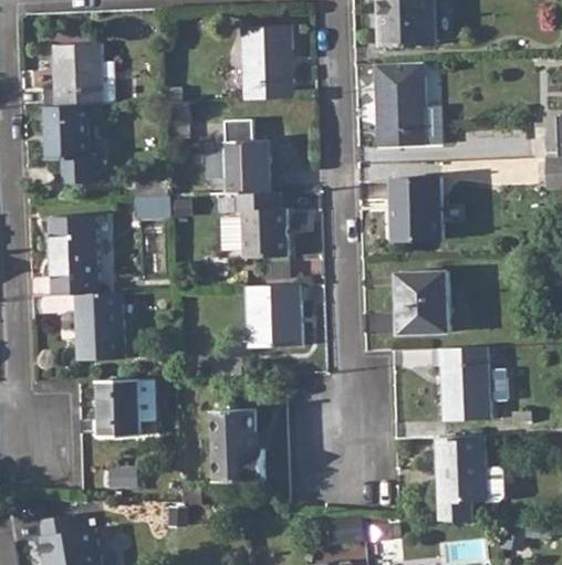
[(432,0),(375,0),(378,46),(434,45),(432,0)]
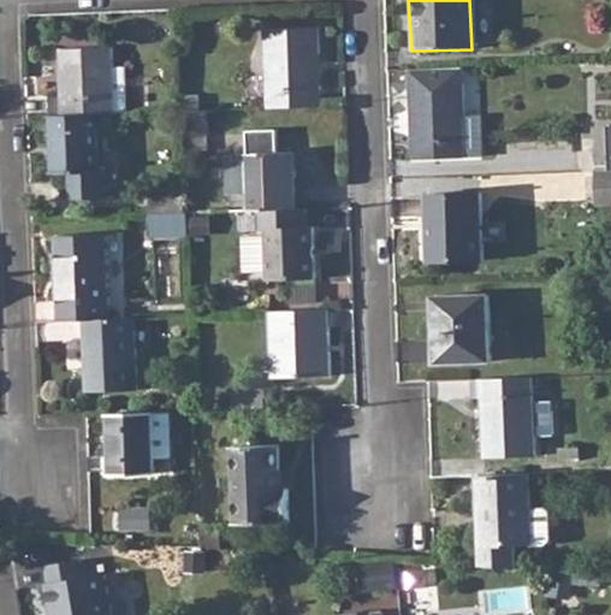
[(261,30),(265,108),(319,107),(315,28),(261,30)]
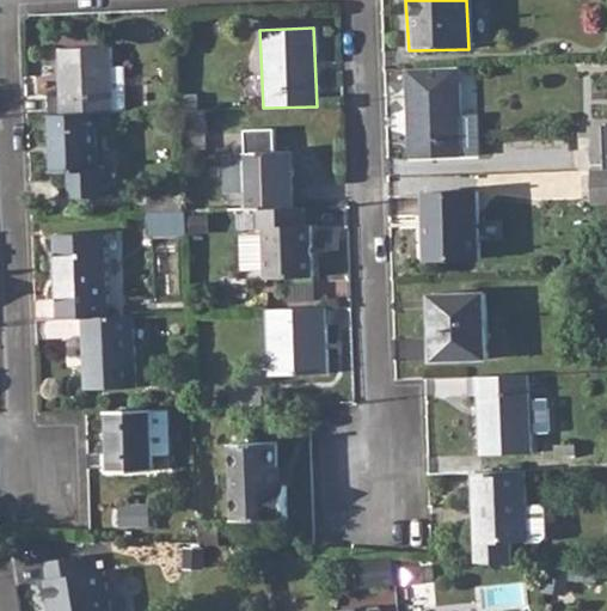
[(46,97),(47,115),(108,114),(123,112),(121,66),(109,66),(108,48),(56,49),(57,97),(46,97)]
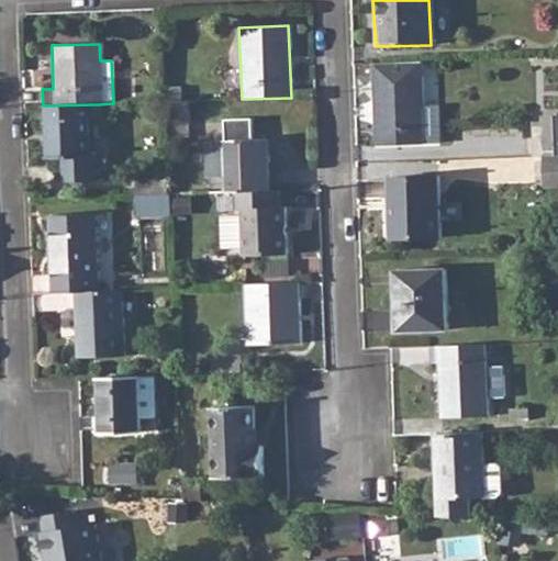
[(419,62),(370,65),(374,145),(422,145),(422,143),(437,143),(435,107),(420,107),(419,62)]
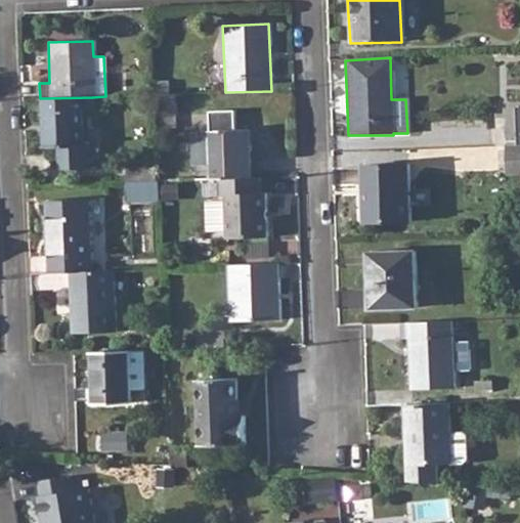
[(168,94),(153,95),(153,115),(169,115),(168,94)]
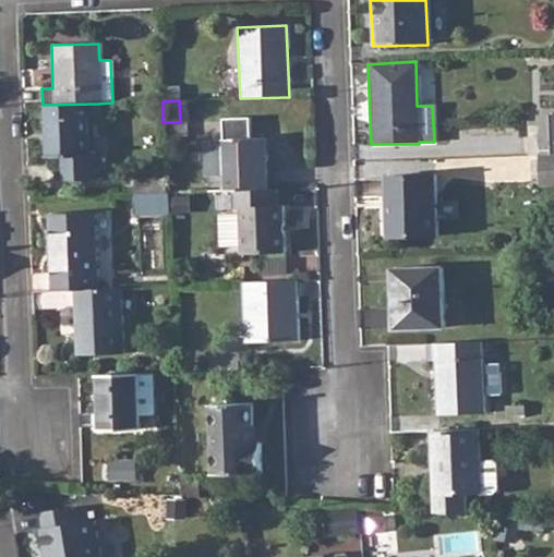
[(98,104),(43,105),(45,156),(60,156),(61,179),(94,179),(93,154),(101,154),(98,104)]
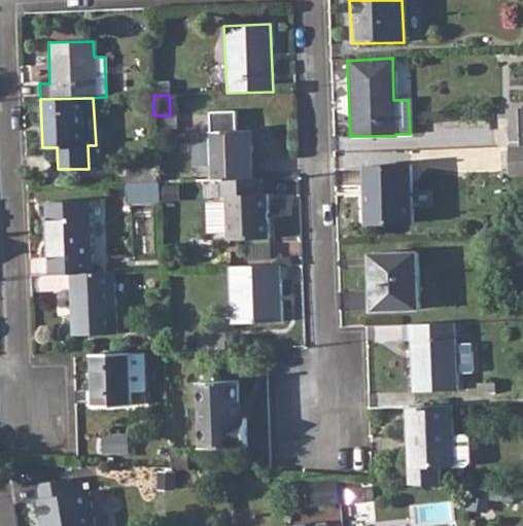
[(496,132),(496,147),(502,147),(522,146),(522,109),(506,111),(506,132),(496,132)]
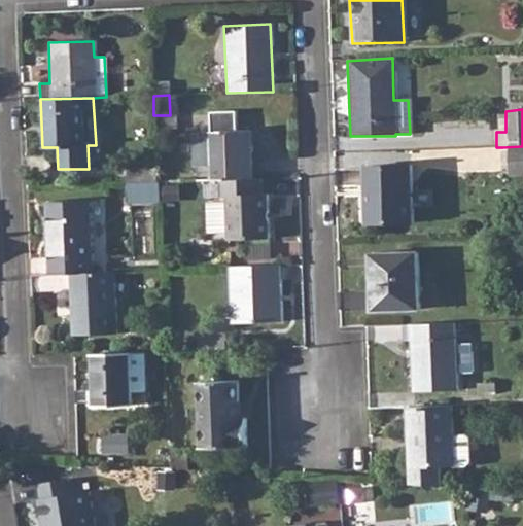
[(193,135),(195,164),(210,164),(211,180),(217,180),(249,178),(246,130),(209,131),(208,134),(193,135)]
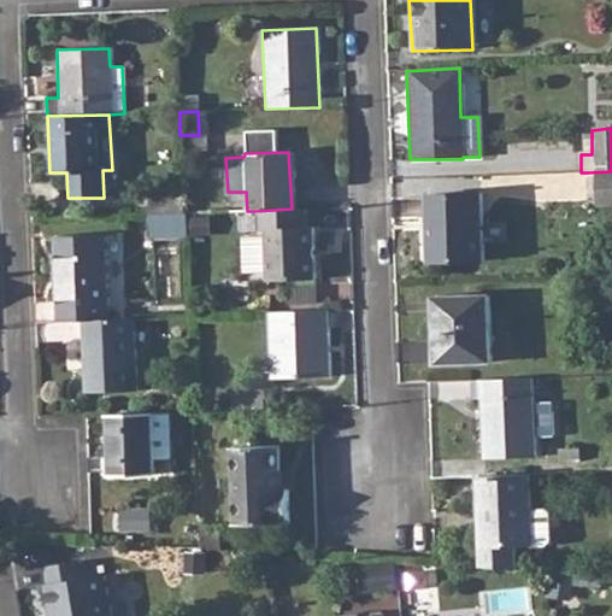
[(611,171),(588,172),(592,205),(611,204),(611,171)]
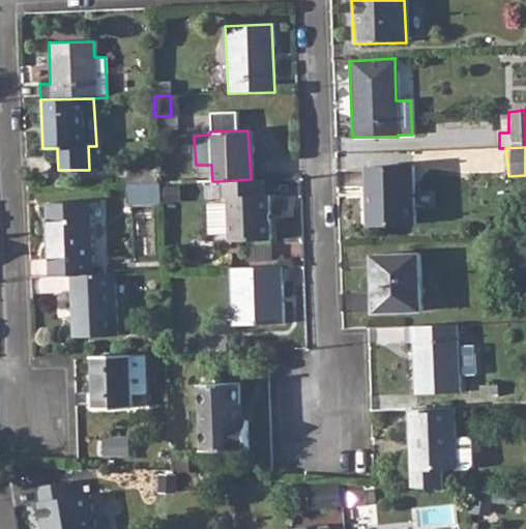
[(125,162),(126,184),(148,183),(154,183),(153,160),(125,162)]
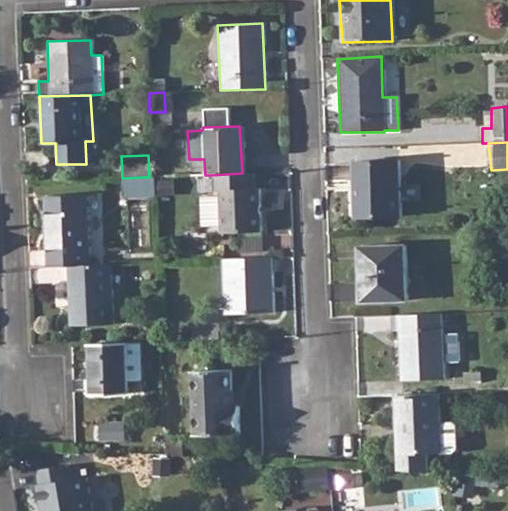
[(396,160),(352,161),(355,217),(398,215),(396,160)]
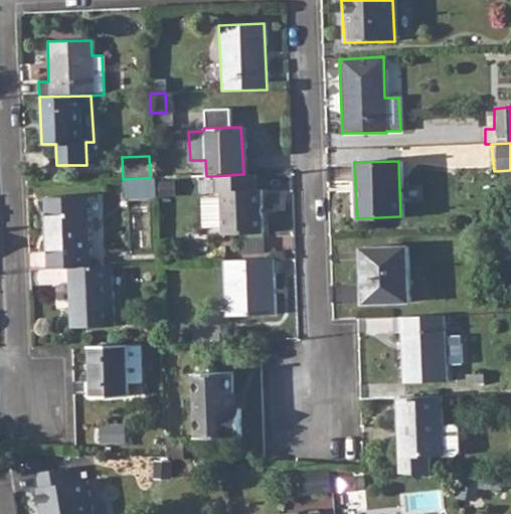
[(243,174),(212,176),(213,191),(221,191),(222,234),(263,233),(261,188),(254,188),(254,173),(243,174)]
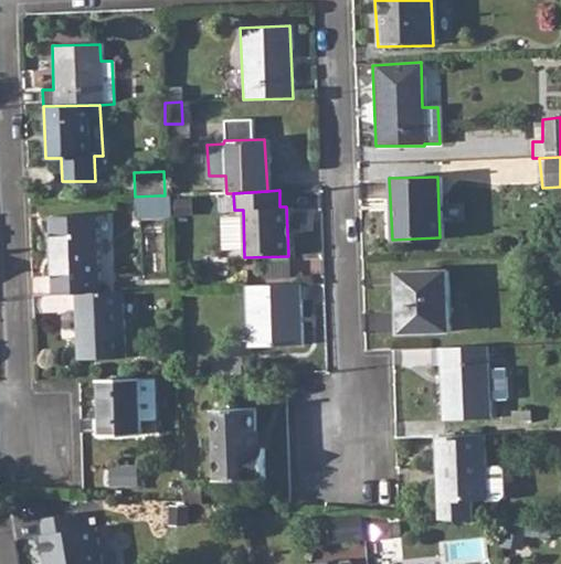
[(158,195),(135,197),(135,215),(159,215),(158,195)]
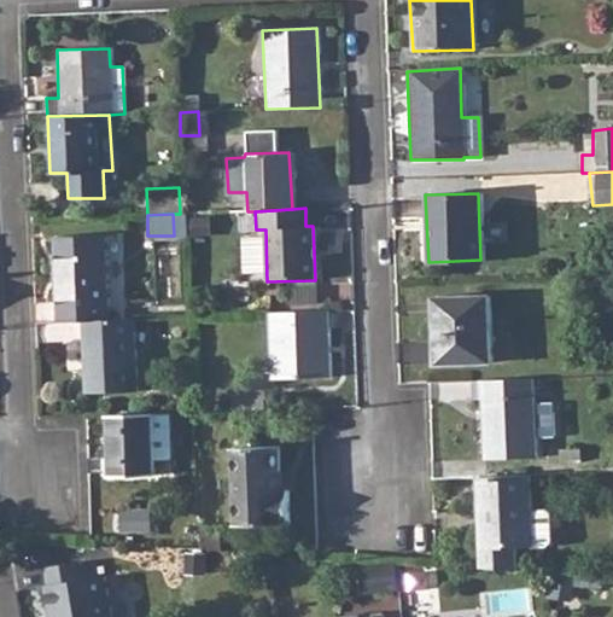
[(52,237),(56,322),(80,321),(106,320),(103,236),(52,237)]
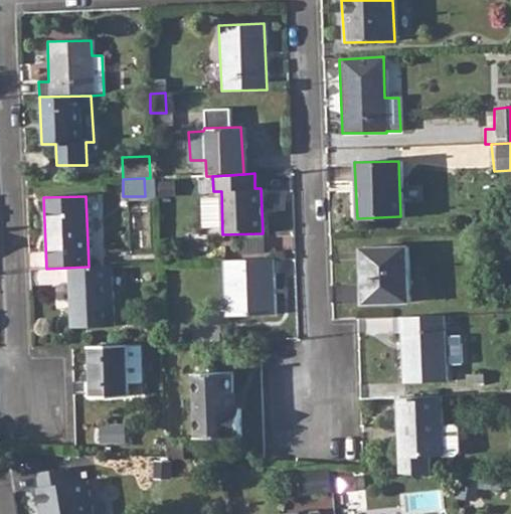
[(403,245),(360,247),(361,279),(363,279),(364,303),(405,301),(403,245)]
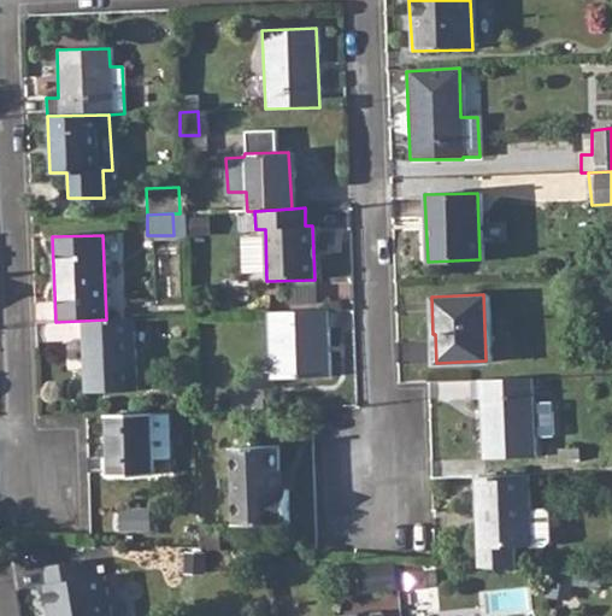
[(325,310),(266,312),(269,377),(328,375),(325,310)]
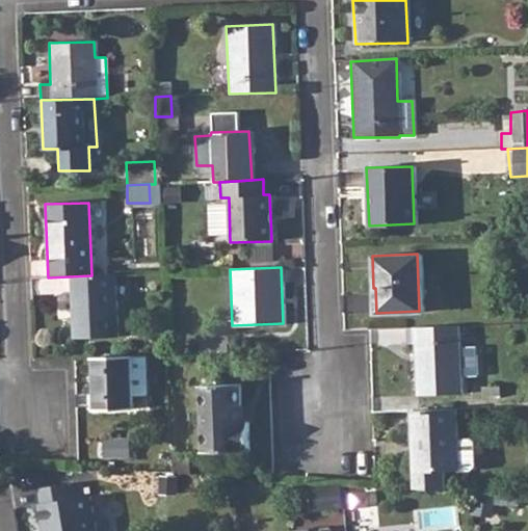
[(91,275),(69,276),(71,339),(115,337),(113,274),(91,275)]
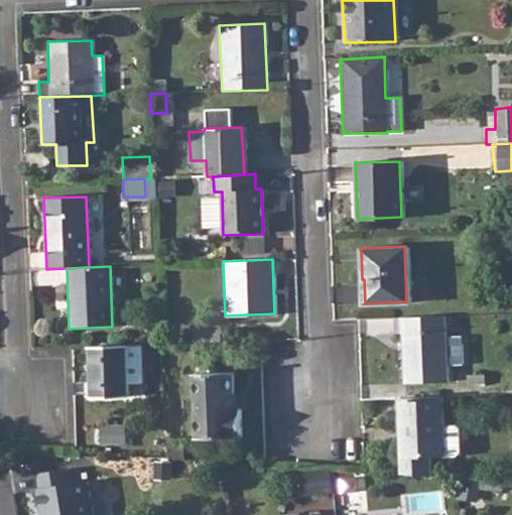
[(444,315),(393,317),(394,335),(400,336),(403,383),(448,381),(446,363),(461,362),(460,337),(445,337),(444,315)]
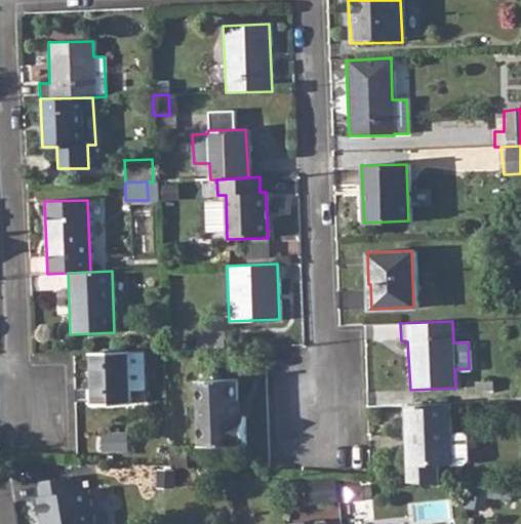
[(76,397),(93,396),(91,352),(74,353),(76,397)]
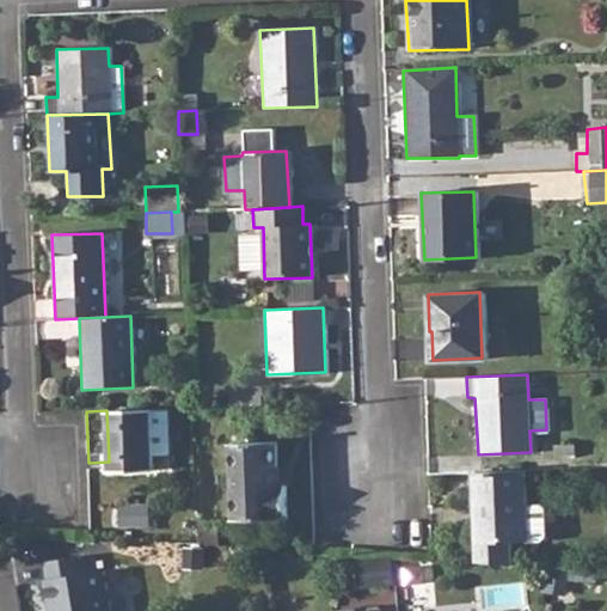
[(148,410),(106,411),(109,472),(151,471),(148,410)]
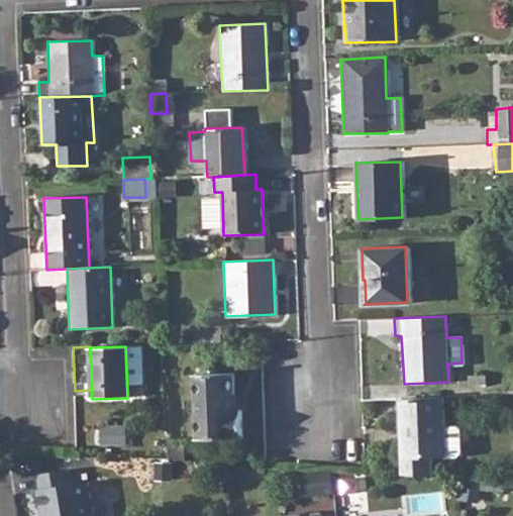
[(230,373),(191,376),(194,440),(239,438),(238,410),(232,410),(230,373)]
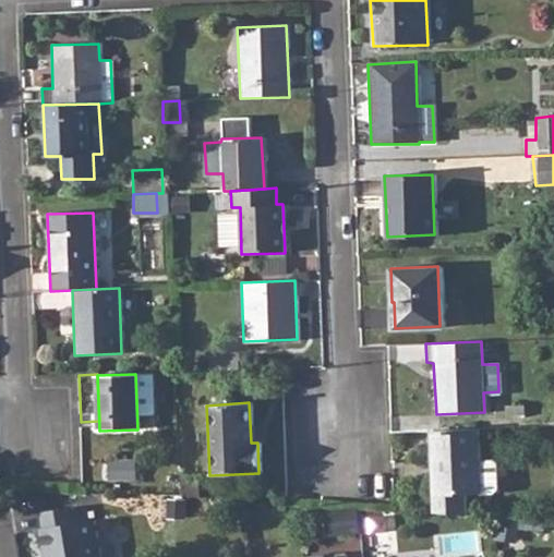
[(520,404),(503,406),(504,415),(521,415),(520,404)]
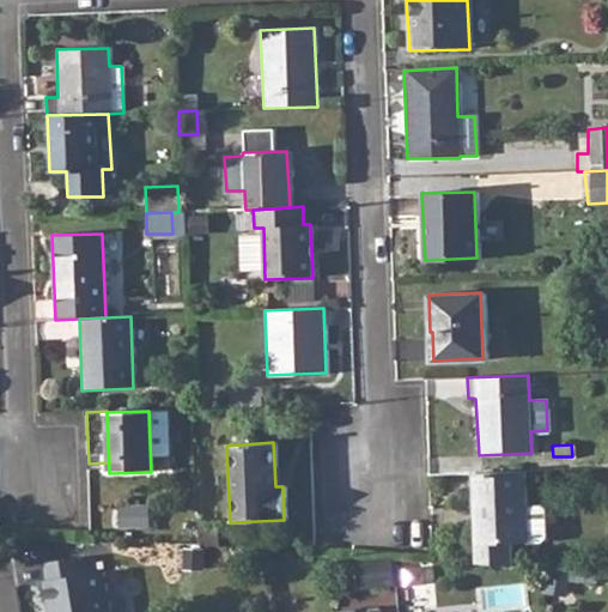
[(526,471),(473,473),(476,563),(511,565),(510,541),(542,540),(546,537),(545,508),(541,504),(527,506),(526,471)]
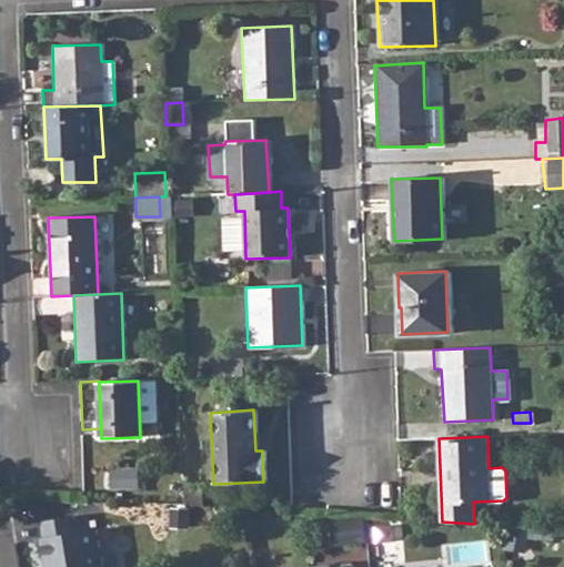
[(66,516),(32,523),(36,539),(33,540),(38,563),(42,562),(43,566),(93,566),(87,529),(80,529),(79,520),(73,517),(67,518),(66,516)]
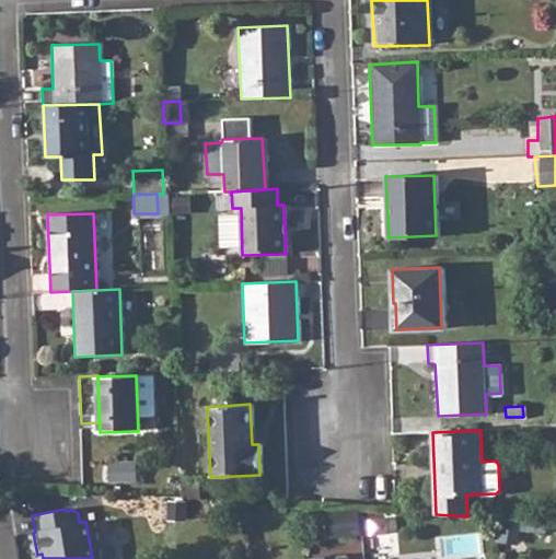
[(360,512),(327,512),(326,534),(360,535),(360,512)]
